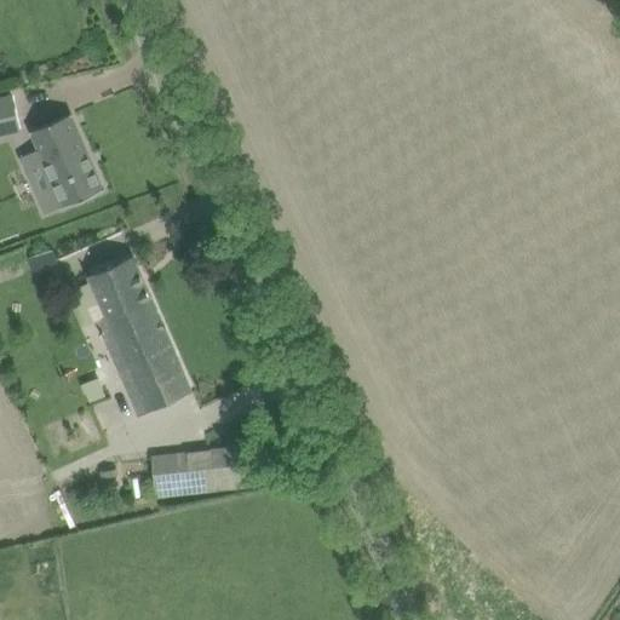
[(68,105),(63,89),(38,96),(41,109),(42,113),(63,107),(68,105)]
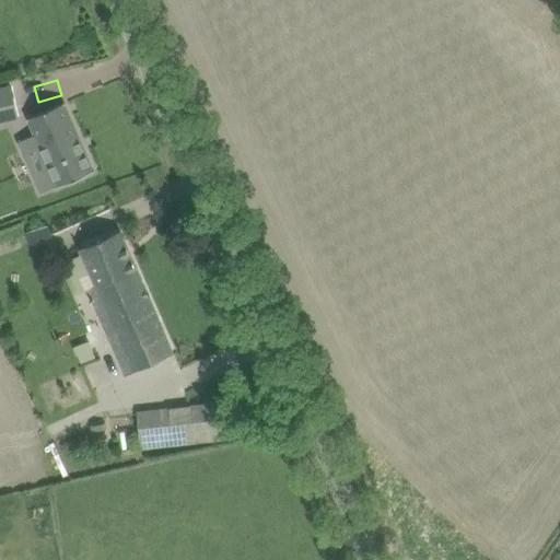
[(65,103),(28,118),(39,144),(36,147),(46,171),(50,168),(58,187),(94,171),(65,103)]
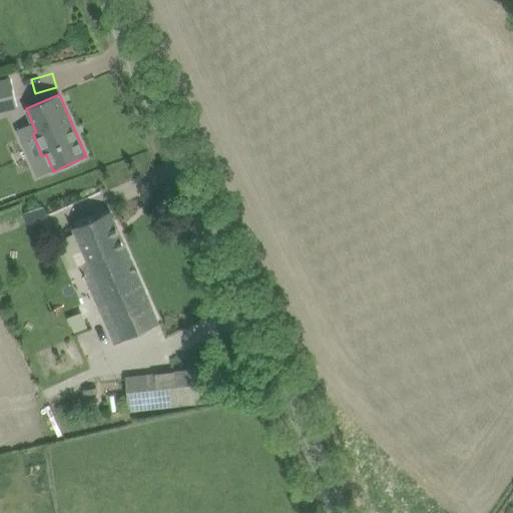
[(44,206),(23,213),(26,222),(47,216),(44,206)]
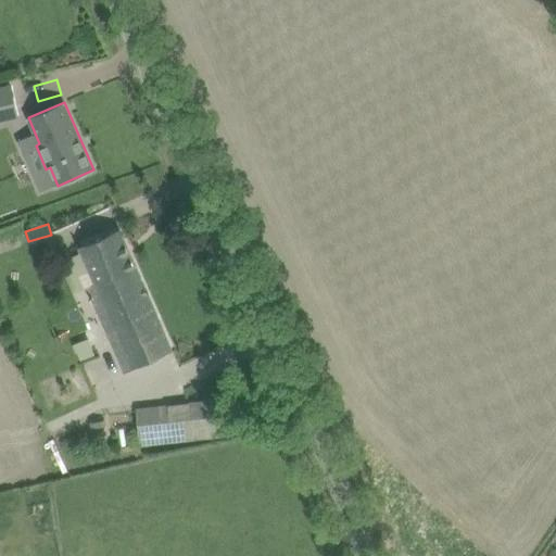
[(119,229),(99,238),(79,247),(95,281),(84,287),(122,373),(172,350),(119,229)]
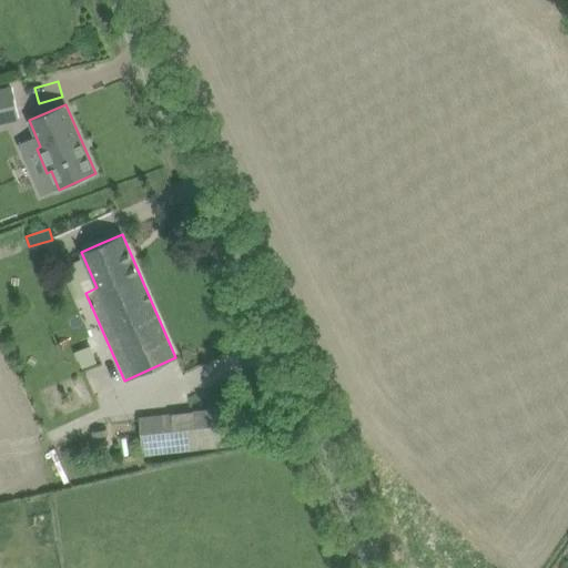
[(233,407),(212,411),(139,419),(143,455),(237,444),(233,407)]
